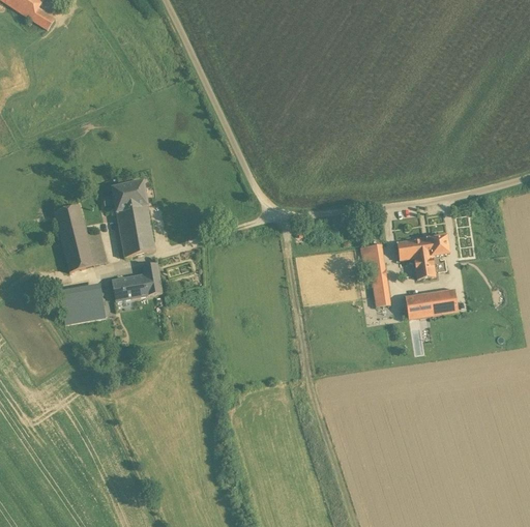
[(5,0),(32,18),(38,6),(42,0),(5,0)]
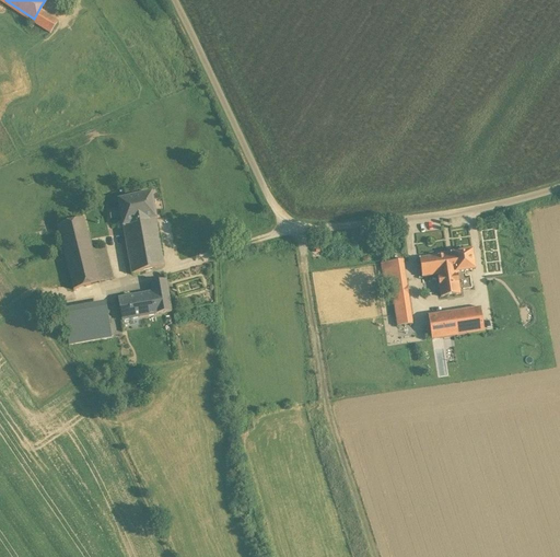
[(41,7),(34,19),(50,30),(58,19),(41,7)]
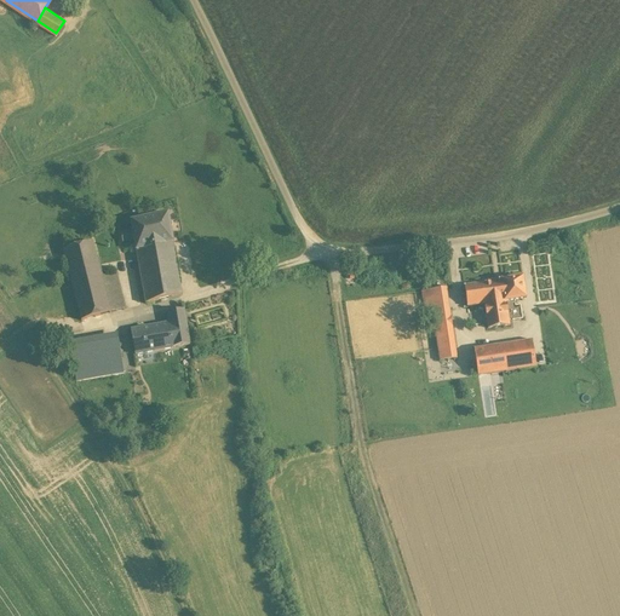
[(165,211),(130,219),(135,248),(171,240),(165,211)]
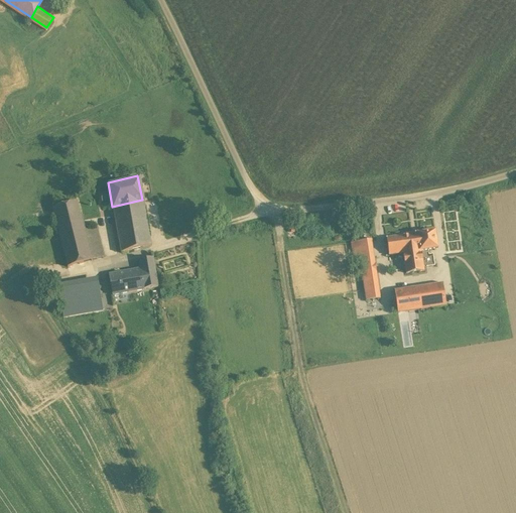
[(79,199),(53,205),(68,263),(92,257),(87,237),(85,228),(79,199)]
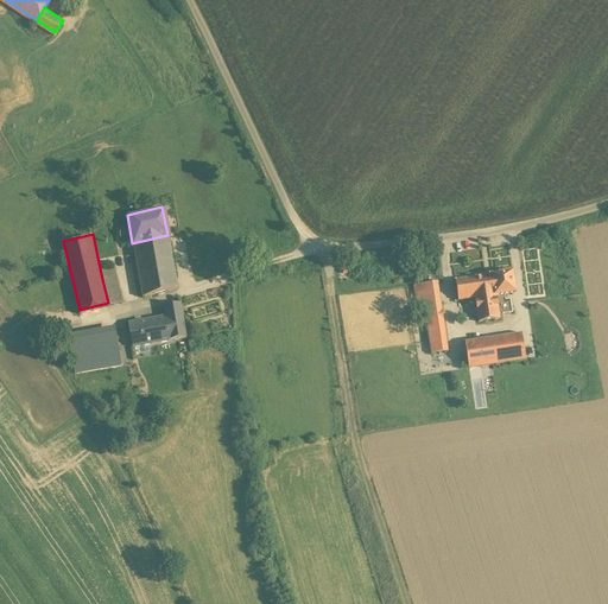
[(168,235),(132,243),(141,293),(177,285),(168,235)]
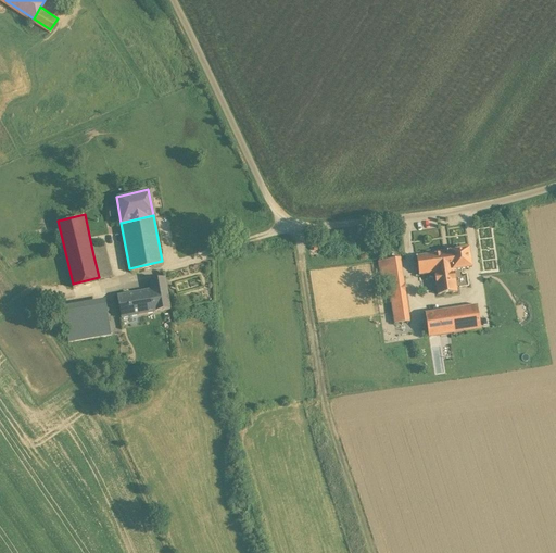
[(104,242),(91,246),(93,255),(106,252),(104,242)]
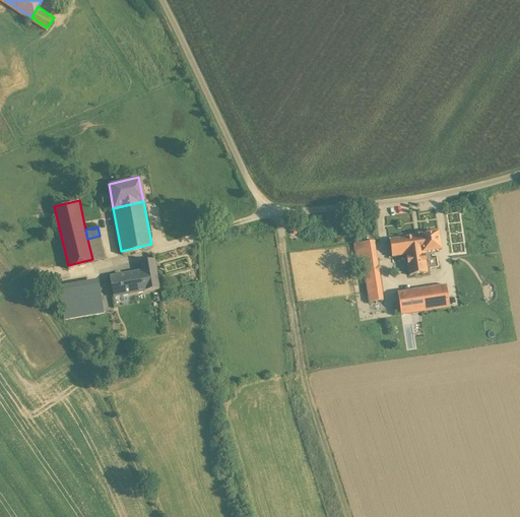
[(439,231),(421,233),(424,250),(425,250),(441,248),(439,231)]
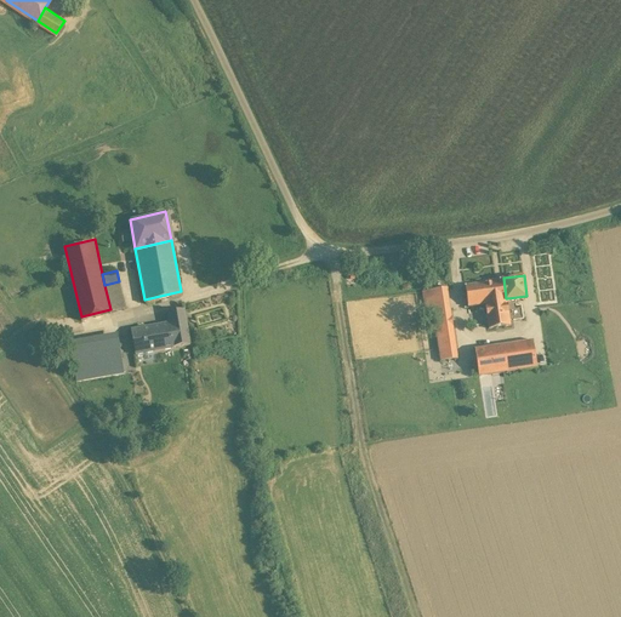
[(503,278),(466,284),(468,304),(485,302),(489,326),(511,323),(507,298),(506,298),(503,278)]
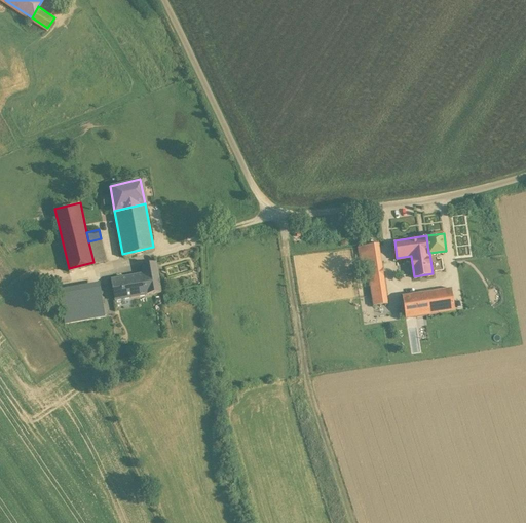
[(101,238),(88,241),(94,262),(106,259),(101,238)]
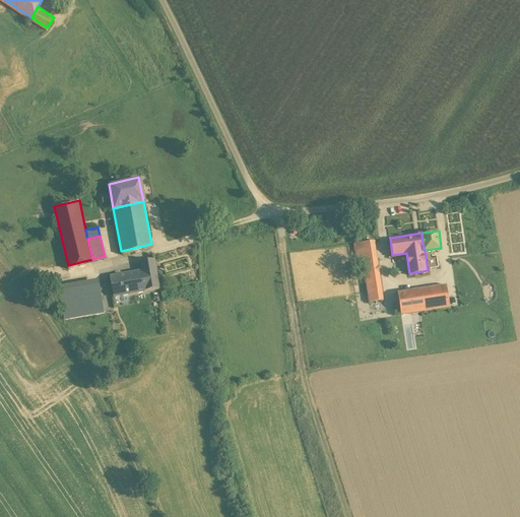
[(374,240),(354,243),(356,261),(377,258),(374,240)]
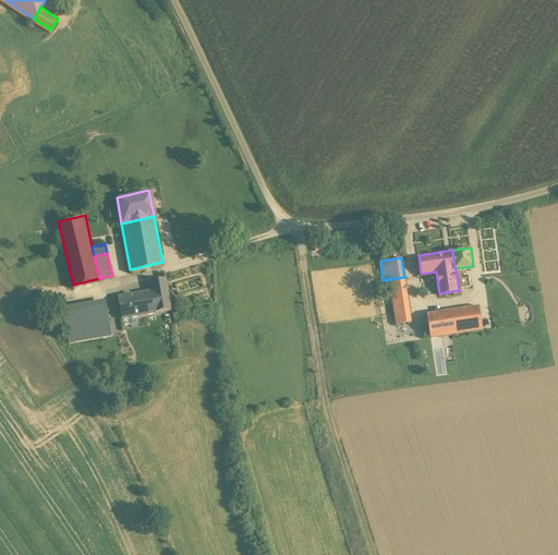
[(166,276),(150,278),(153,288),(156,310),(171,308),(166,276)]
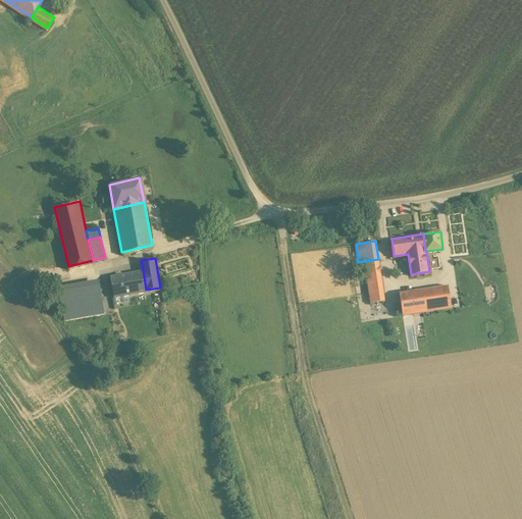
[(378,259),(358,262),(359,268),(365,267),(371,302),(384,300),(378,259)]
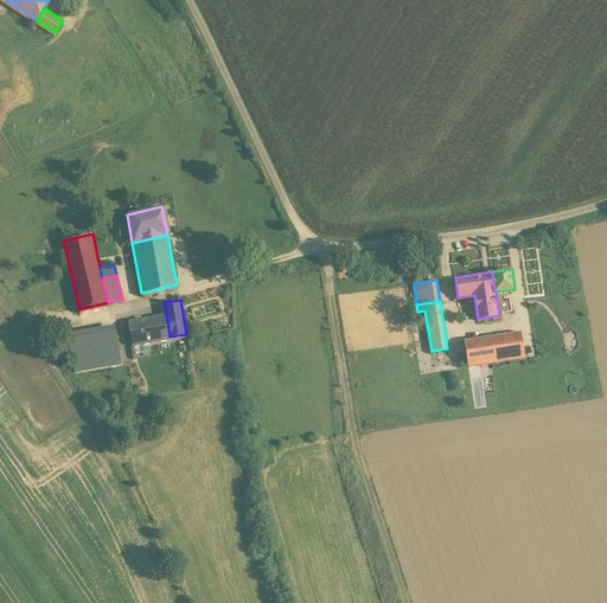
[(166,313),(129,320),(133,342),(170,337),(166,313)]
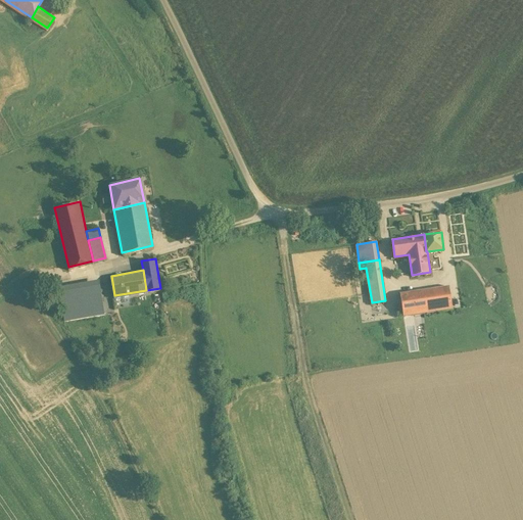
[(100,284),(59,290),(62,305),(102,299),(100,284)]
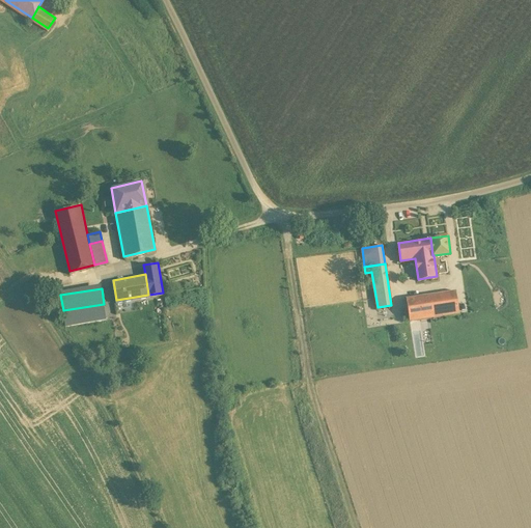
[(456,289),(406,297),(410,320),(459,312),(456,289)]
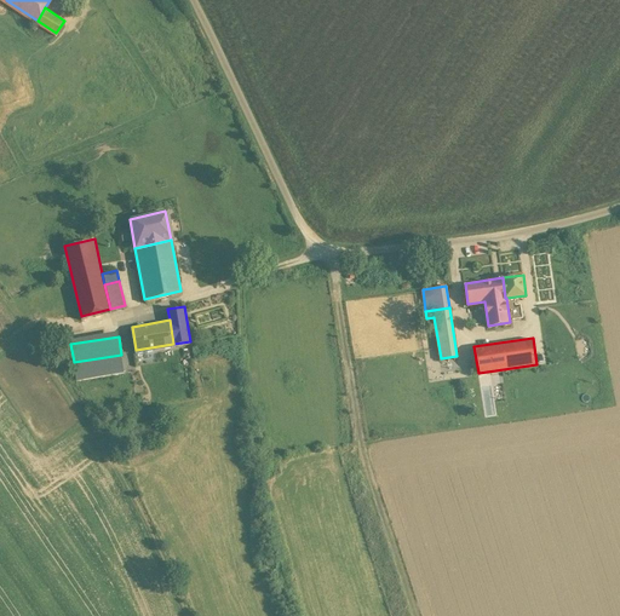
[(543,350),(535,351),(537,364),(545,363),(543,350)]
